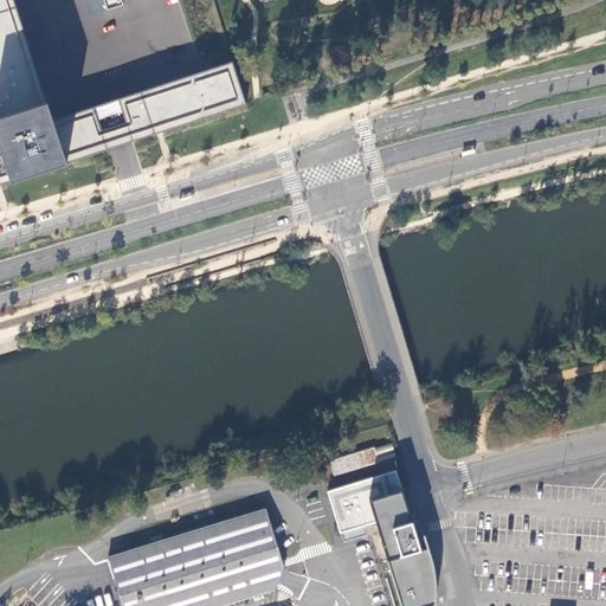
[(13,181),(69,163),(55,120),(15,0),(0,0),(0,141),(1,147),(13,181)]
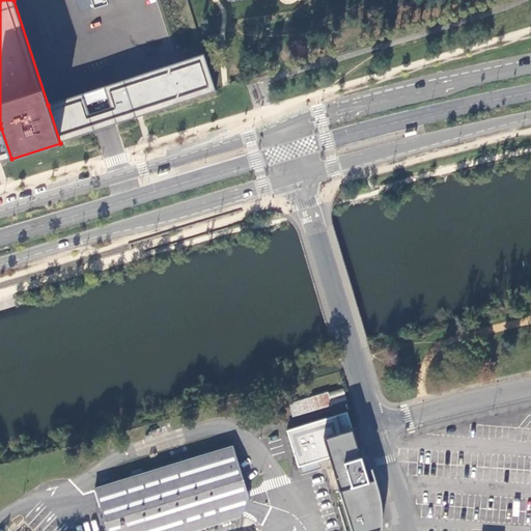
[(107,9),(104,0),(88,0),(92,14),(107,9)]
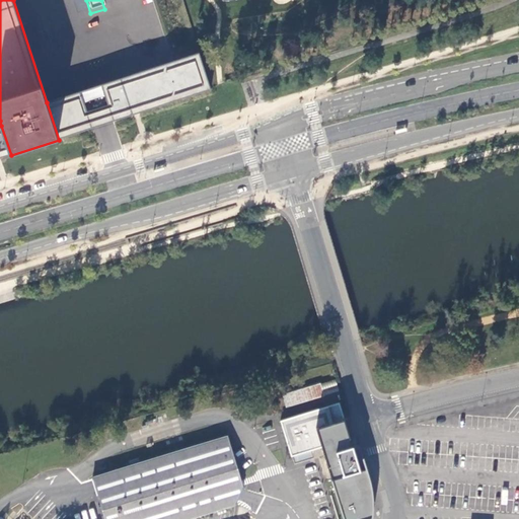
[(47,102),(59,140),(104,126),(213,90),(201,52),(172,60),(102,83),(109,103),(98,107),(87,110),(81,90),(47,102)]
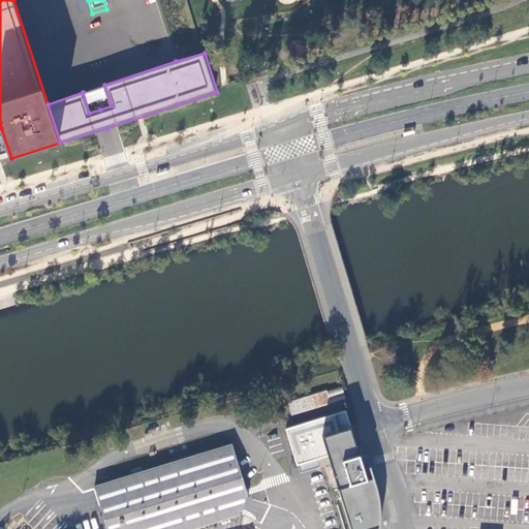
[(0,161),(11,158),(1,128),(0,128),(0,161)]
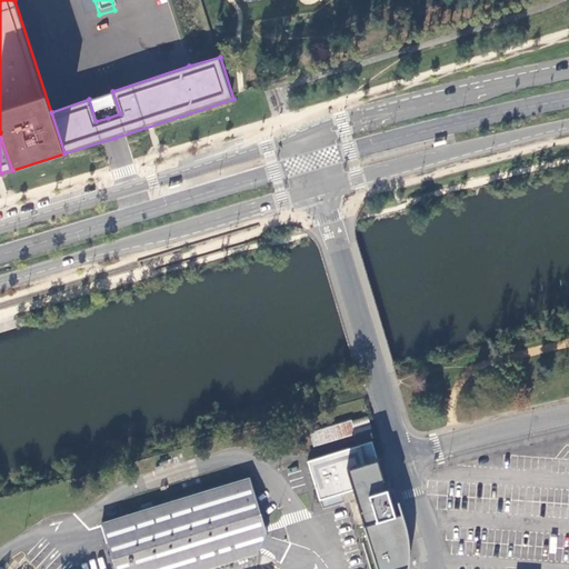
[(368,416),(310,433),(313,443),(371,427),(368,416)]
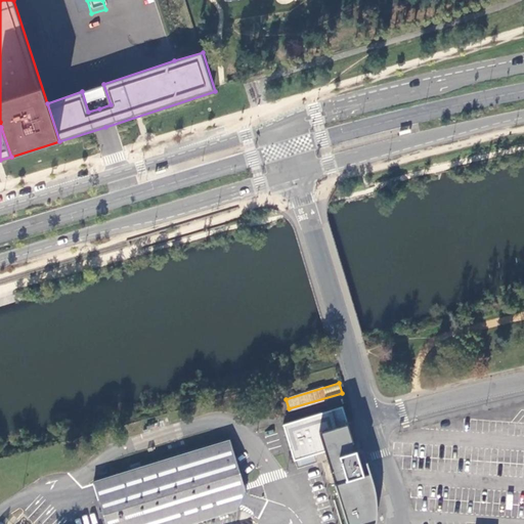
[(377,516),(377,514),(377,513),(377,510),(377,507),(377,497),(376,494),(376,491),(374,483),(370,474),(370,473),(363,475),(347,424),(336,427),(332,410),(282,425),(284,428),(291,450),(294,460),(324,450),(335,481),(347,523),(361,523),(361,520),(377,516)]
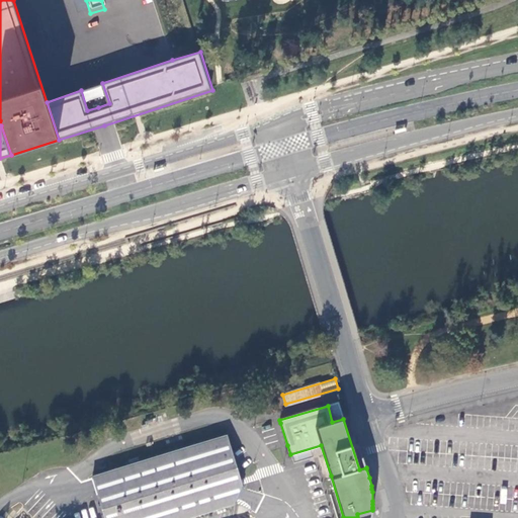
[(287,445),(272,426),(264,431),(279,451),(287,445)]
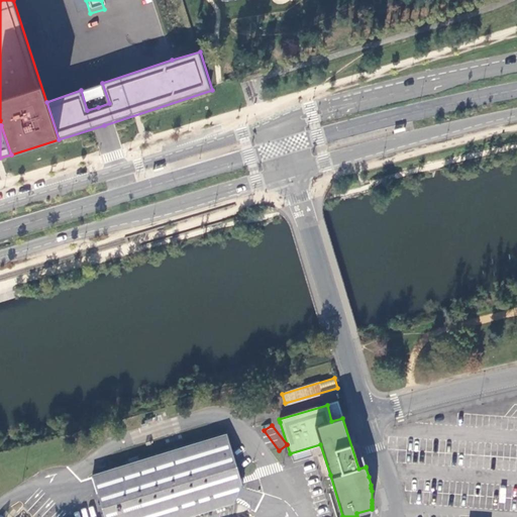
[(226,435),(92,477),(104,516),(182,516),(245,497),(226,435)]
